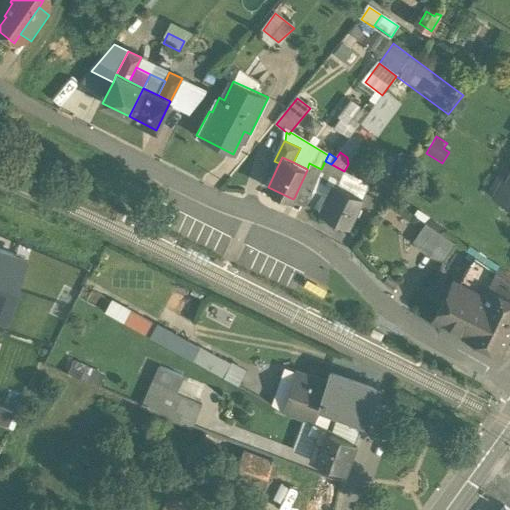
[(331,164),(325,161),(321,169),(320,170),(320,171),(305,203),(319,211),(333,182),(337,184),(344,171),(331,164)]
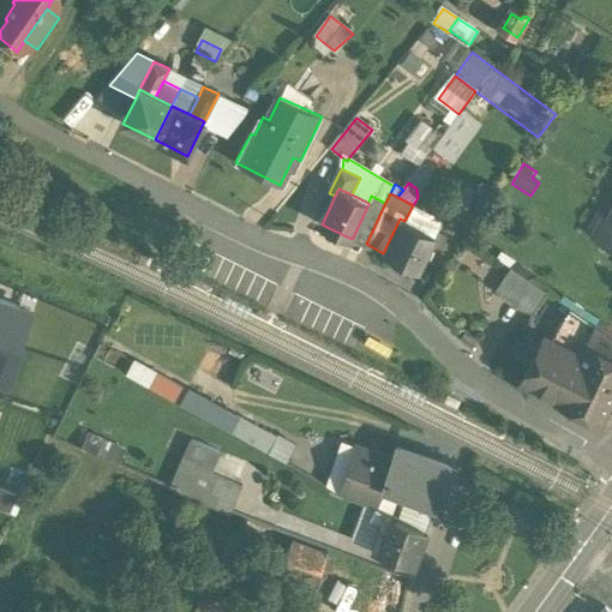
[(385,203),(371,196),(369,203),(369,204),(353,238),(366,244),(384,205),(384,204),(385,203)]
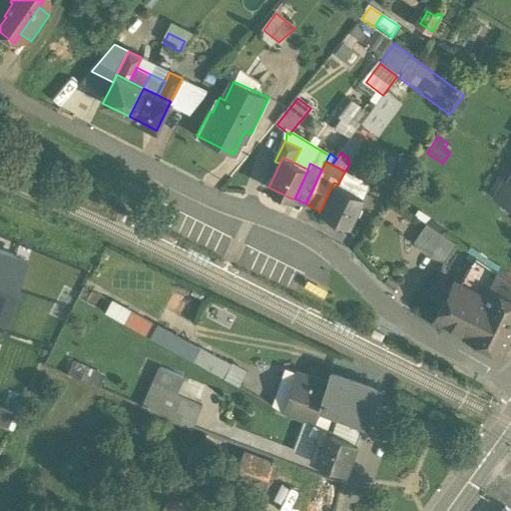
[(370,183),(345,171),(338,184),(363,197),(370,183)]
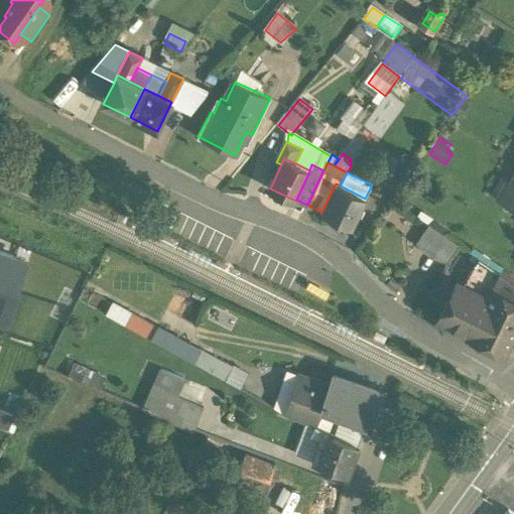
[(340,185),(336,183),(322,213),(322,214),(351,228),(365,199),(340,185)]
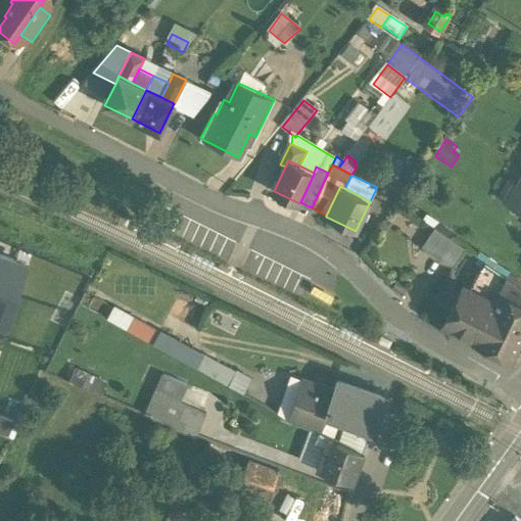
[(435,229),(422,249),(430,254),(443,235),(435,229)]
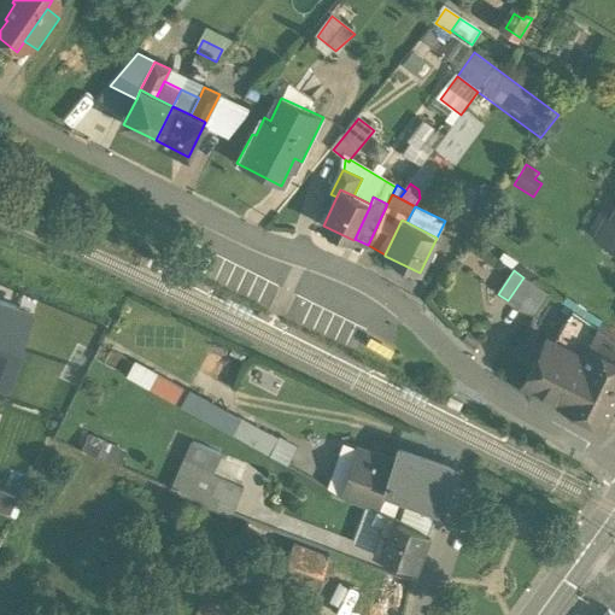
[(523,277),(508,300),(522,310),(538,287),(523,277)]
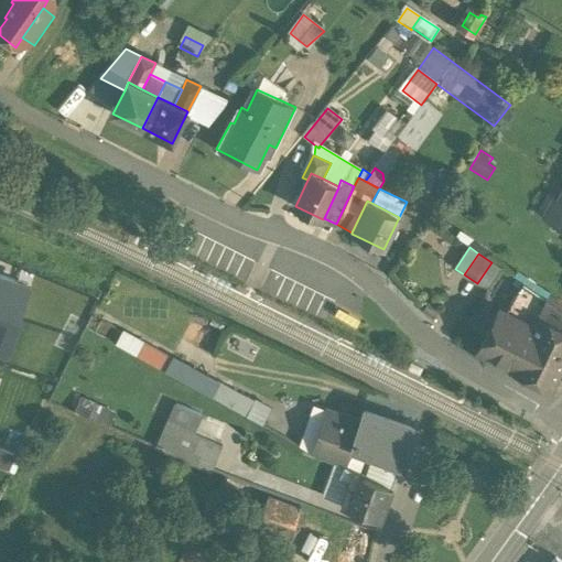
[(503,269),(492,262),(477,283),(488,291),(503,269)]
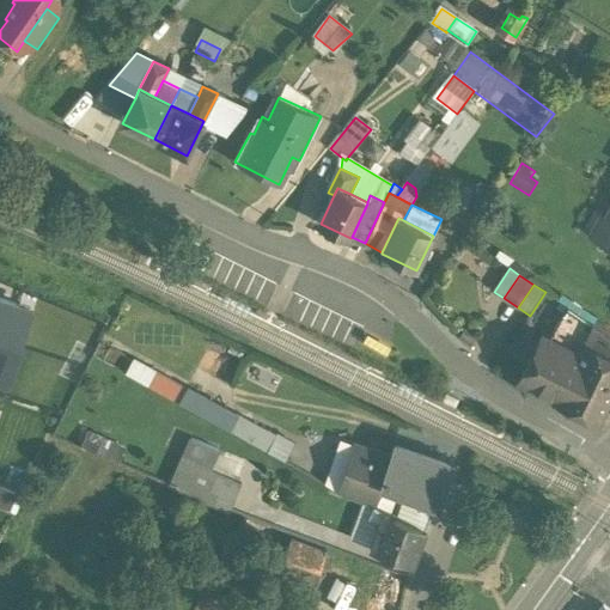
[(0,366),(1,363),(13,366),(28,325),(16,322),(20,305),(0,298),(0,366)]
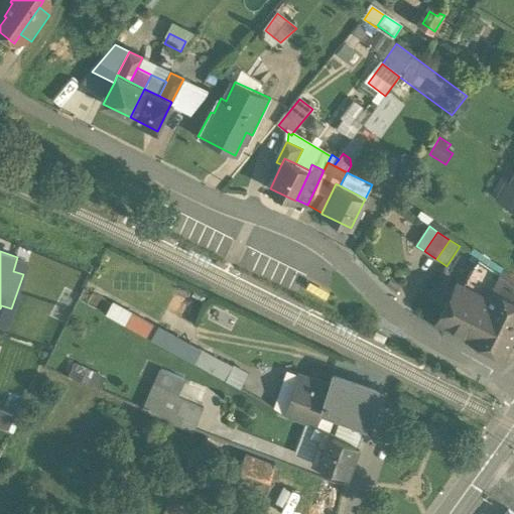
[(479,260),(474,270),(473,270),(464,286),(476,292),(474,297),(484,304),(491,291),(500,274),(479,260)]
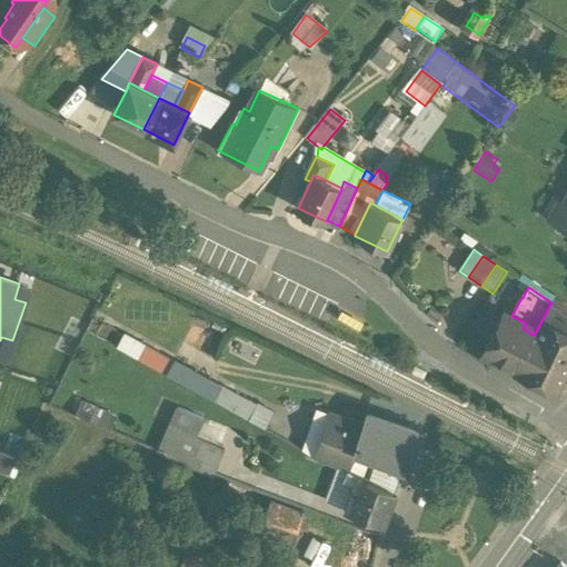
[(511,316),(505,312),(483,355),(555,390),(566,365),(566,311),(551,301),(551,302),(541,321),(534,336),(523,328),(525,322),(511,316)]
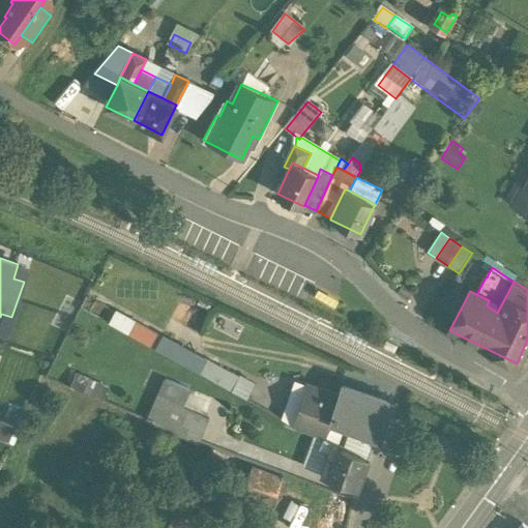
[(404,346),(393,340),(389,347),(400,353),(404,346)]
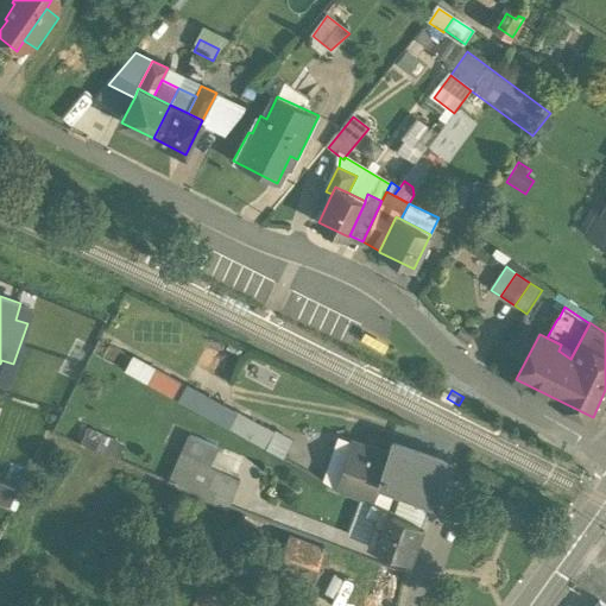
[(228,429),(253,442),(262,425),(238,412),(228,429)]
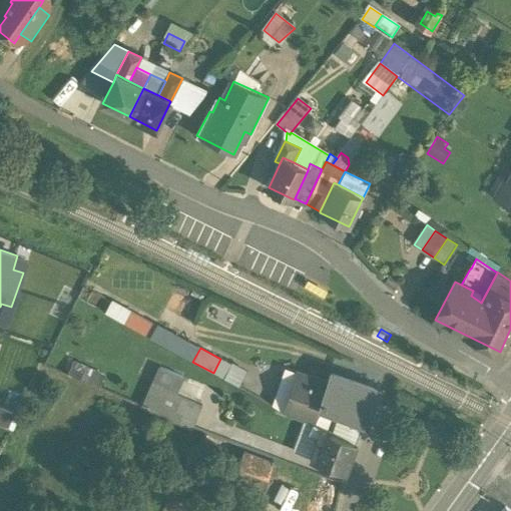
[(220,359),(213,373),(224,380),(232,365),(220,359)]
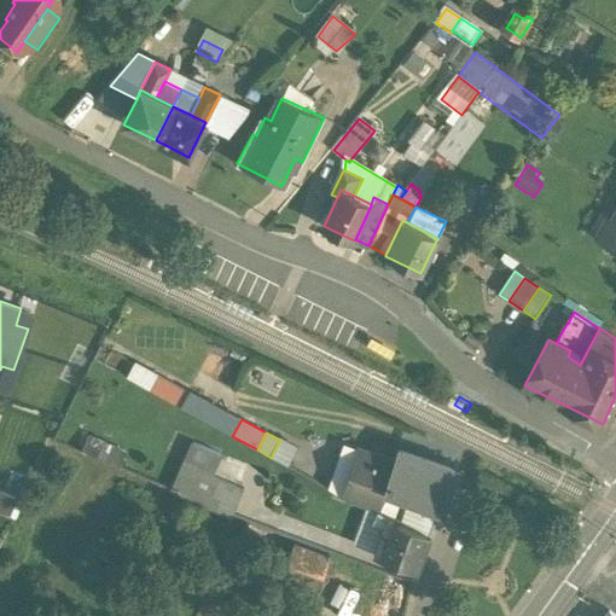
[(86,453),(125,465),(131,449),(91,436),(86,453)]
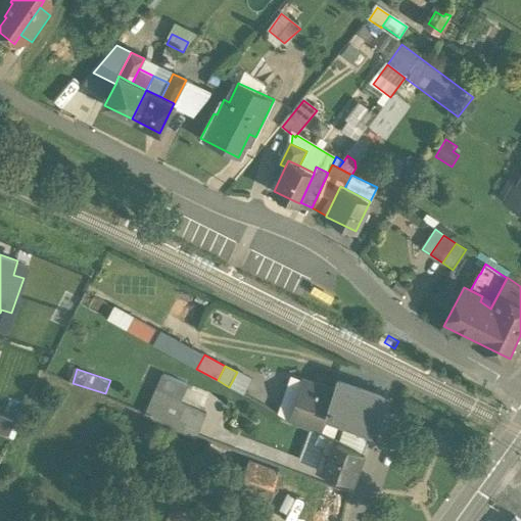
[(253,380),(237,372),(229,387),(245,395),(253,380)]
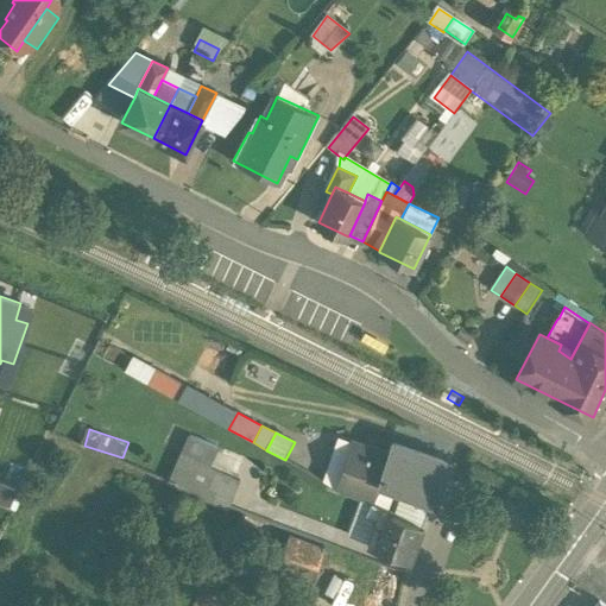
[(225,506),(235,474),(209,466),(215,447),(188,436),(166,483),(181,486),(180,488),(225,506)]
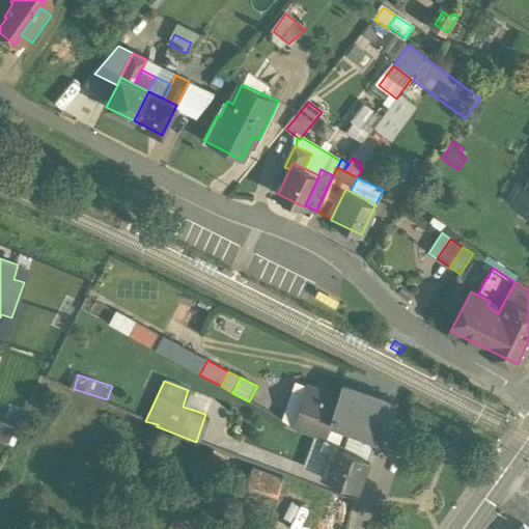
[(340,397),(310,387),(296,428),(327,440),(334,419),(333,419),(341,397),(340,397)]
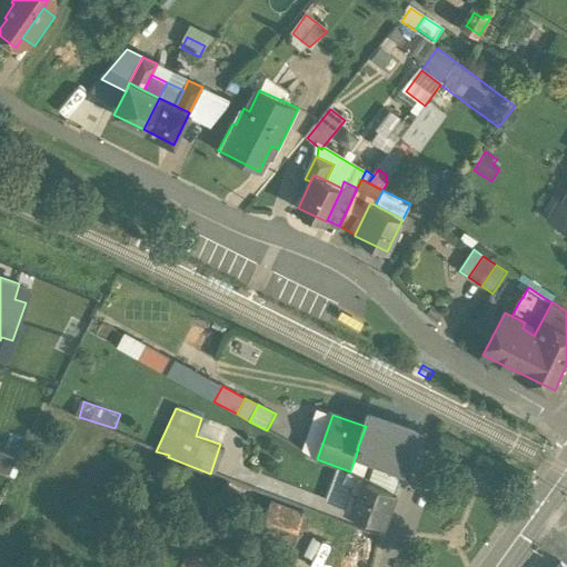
[(419,435),(368,417),(365,426),(366,426),(357,449),(358,449),(407,466),(419,435)]
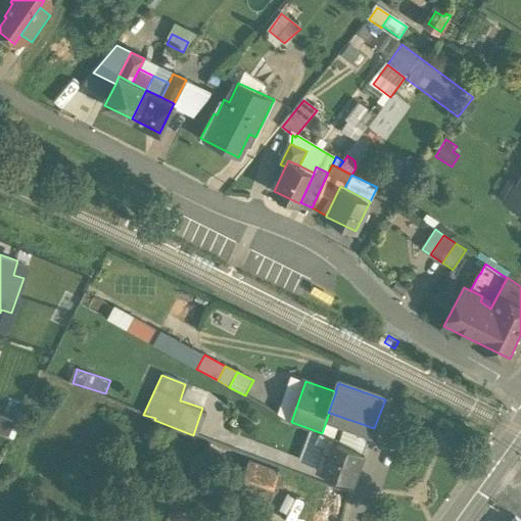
[(214,400),(212,403),(214,405),(215,406),(216,407),(218,408),(220,407),(221,406),(222,405),(223,403),(222,400),(221,399),(220,398),(218,397),(216,398),(215,399),(214,400)]
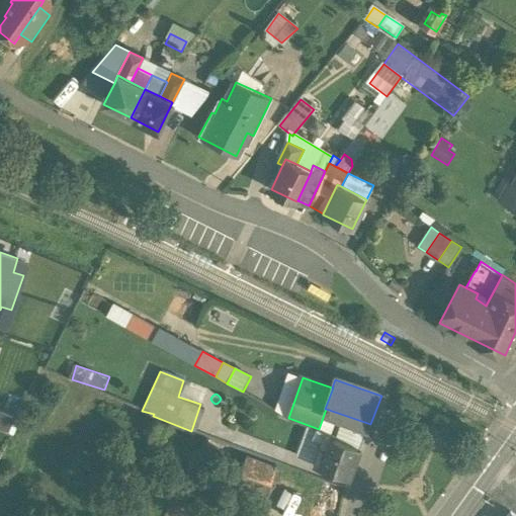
[(0,411),(0,428),(9,432),(15,418),(0,411)]
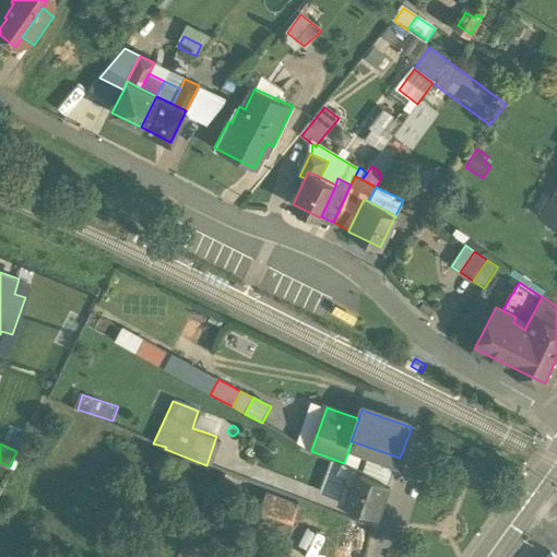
[(334,499),(375,516),(388,483),(347,466),(334,499)]
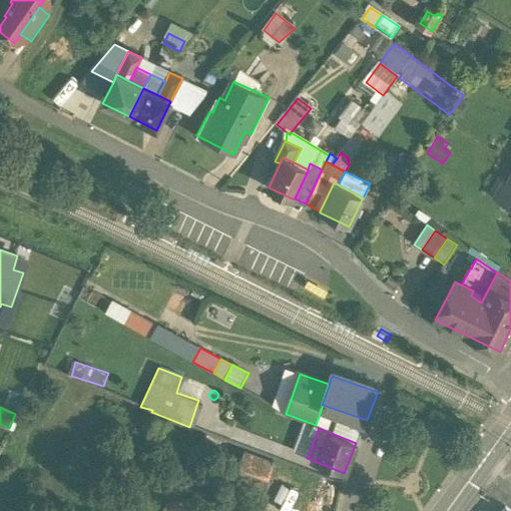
[(232,444),(201,431),(194,447),(226,462),(232,444)]
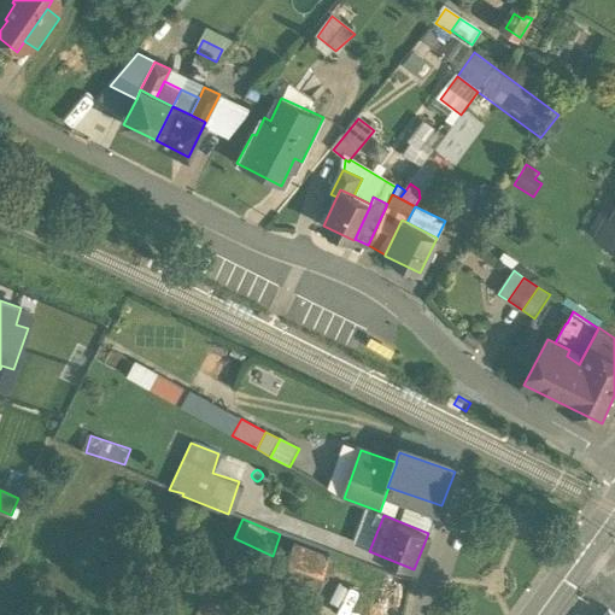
[(331,557),(296,545),(282,579),(317,591),(331,557)]
